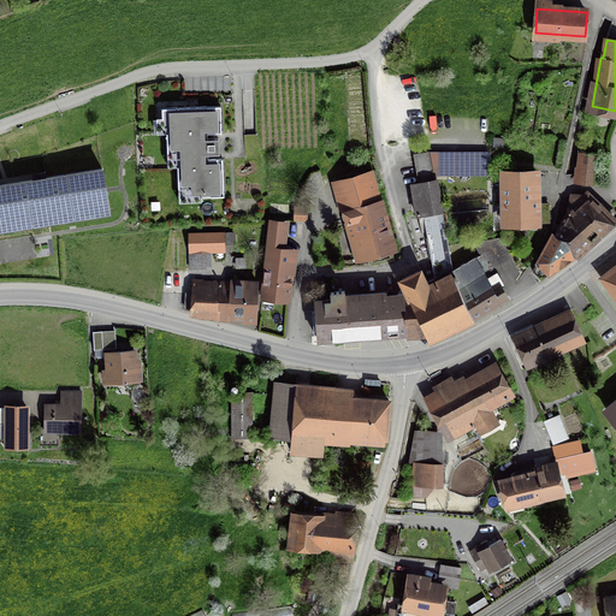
[(207,140),(207,134),(221,132),(220,106),(161,108),(163,118),(166,118),(167,152),(177,152),(178,188),(188,187),(189,197),(224,195),(223,158),(208,159),(208,153),(219,153),(218,138),(207,140)]
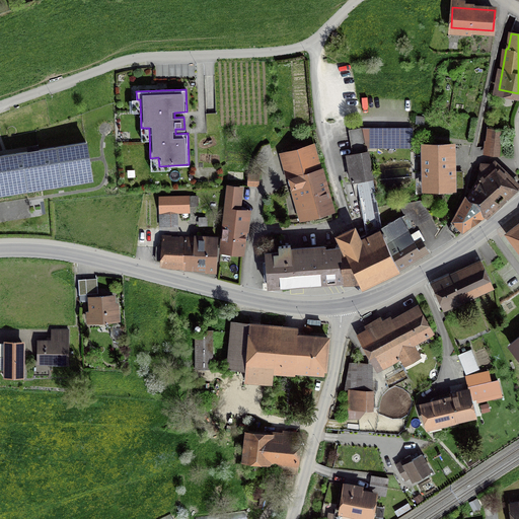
[(380,223),(366,145),(363,128),(363,126),(348,128),(353,154),(347,155),(352,180),(357,179),(366,233),(359,237),(354,228),(338,235),(339,238),(340,247),(343,281),(359,281),(362,286),(398,268),(382,234),(385,233),(382,227),(380,223)]
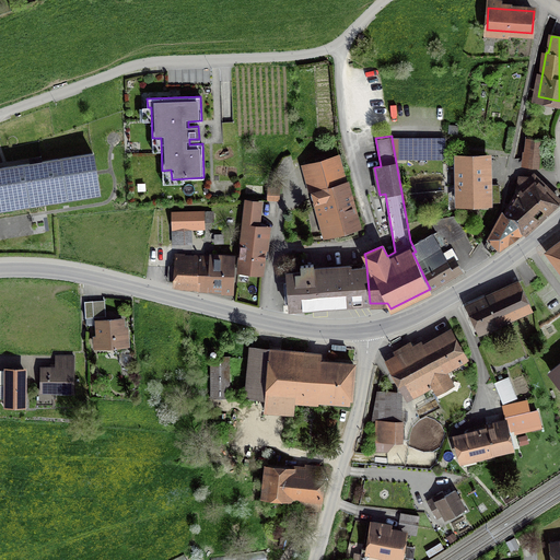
[(393,138),(392,138),(395,156),(409,158),(409,138),(393,138)]
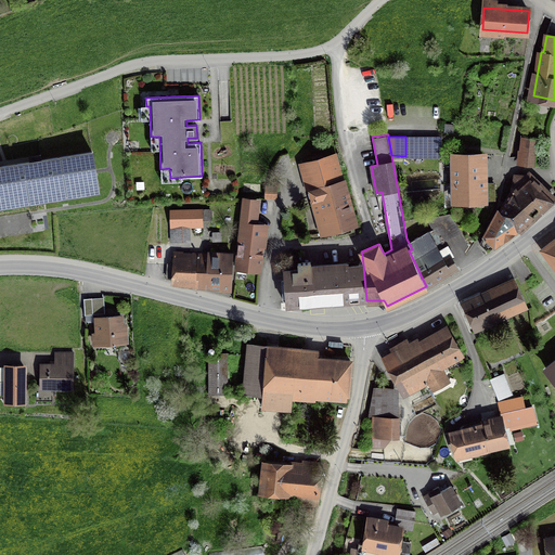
[(440,156),(439,137),(412,137),(412,156),(440,156)]
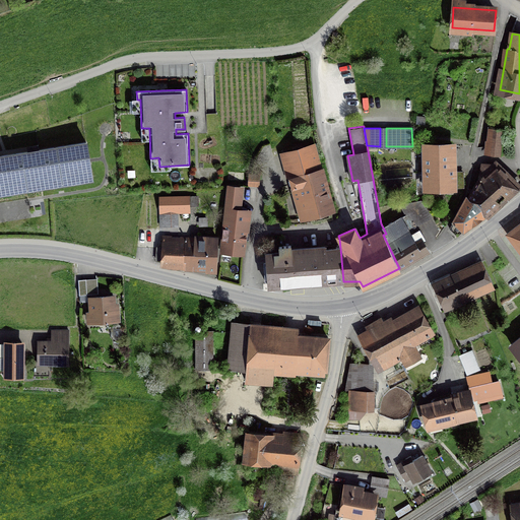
[(489,154),(500,155),(503,129),(492,128),(489,154)]
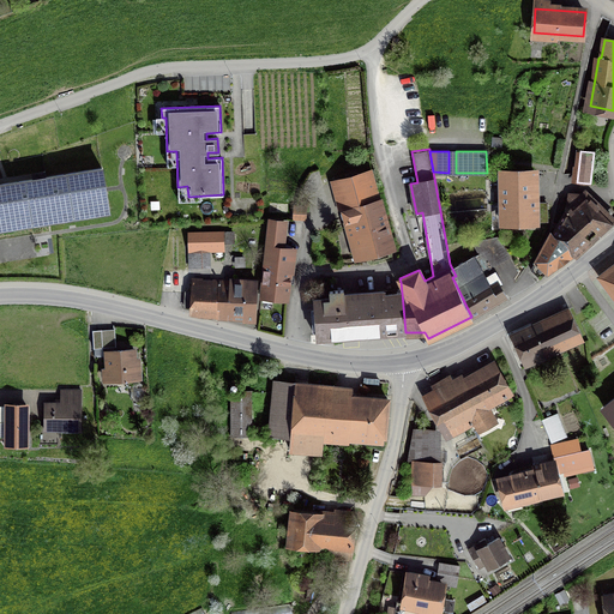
[(0,233),(112,216),(103,169),(0,185),(0,233)]
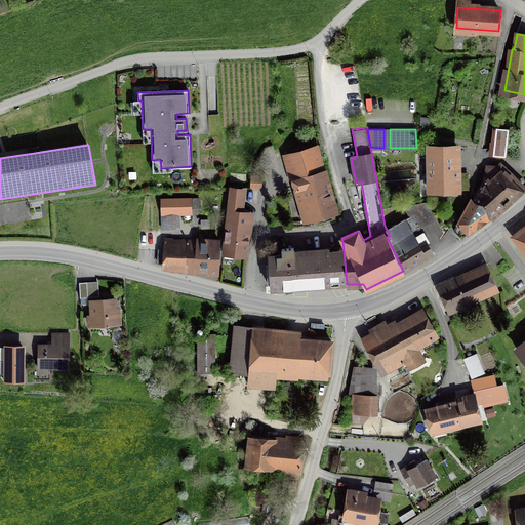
[(443,161),(457,161),(456,146),(430,147),(430,148),(431,174),(444,174),(443,161)]
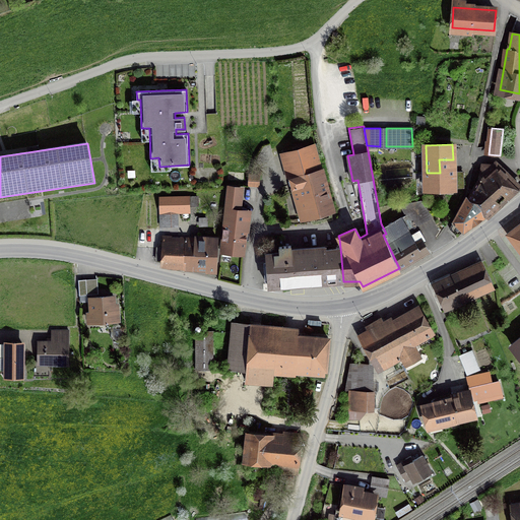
[(296,198),(303,196),(308,216),(332,209),(314,145),(283,154),(296,198)]
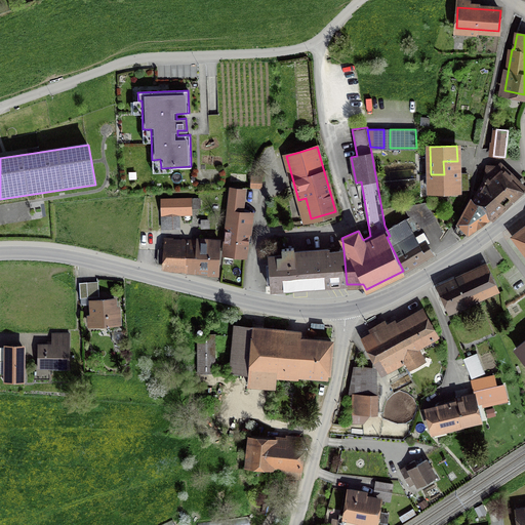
[(457,189),(457,161),(443,161),(444,174),(431,174),(430,190),(457,189)]
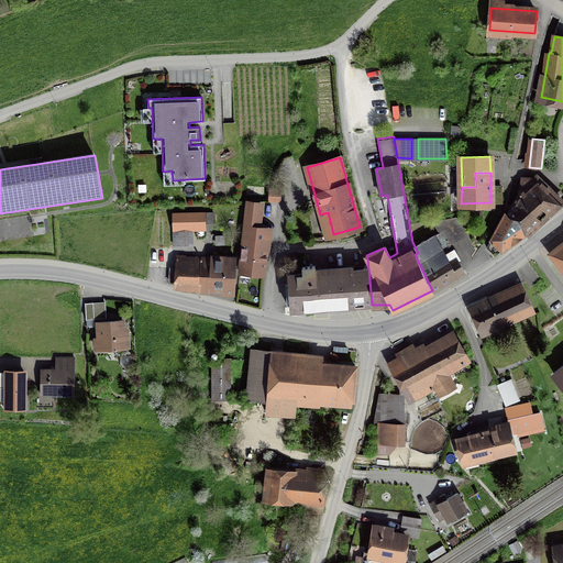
[(521,177),(515,211),(510,212),(509,217),(512,220),(526,234),(527,234),(562,202),(537,177),(521,177)]
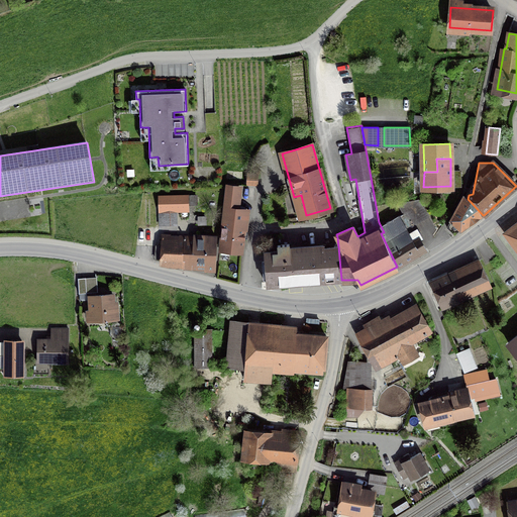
[(247,173),(246,184),(256,185),(259,174),(247,173)]
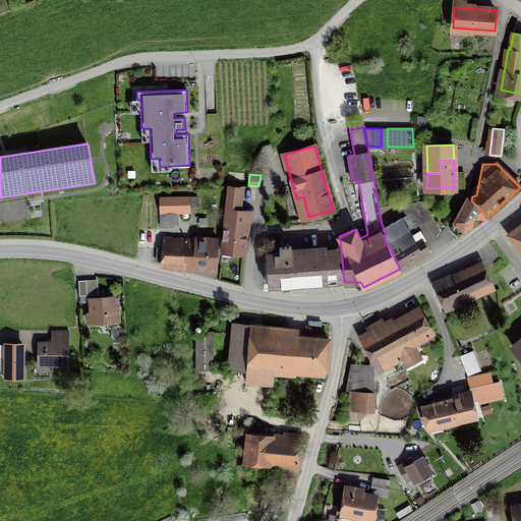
[(222,251),(243,253),(248,213),(238,211),(240,188),(229,187),(222,251)]
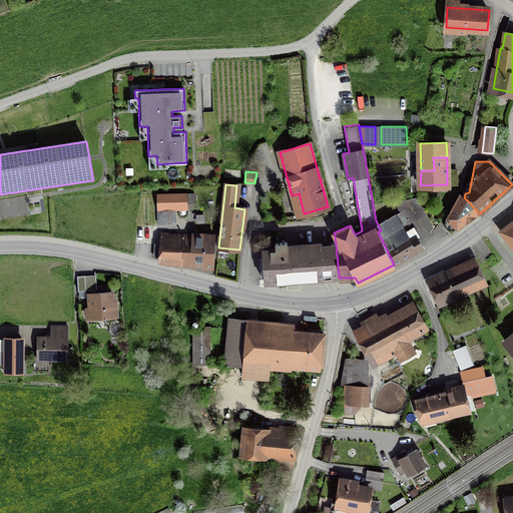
[(194,193),(158,194),(159,222),(174,222),(174,209),(186,209),(186,201),(194,201),(194,193)]
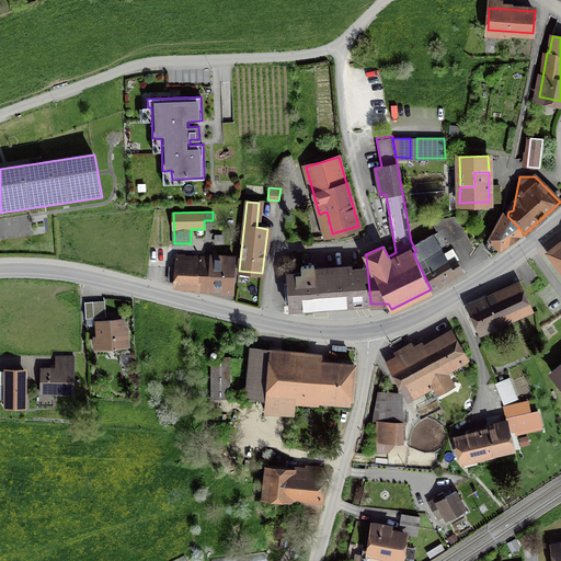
[(511,219),(507,216),(503,213),(484,245),(493,253),(524,233),(511,219)]
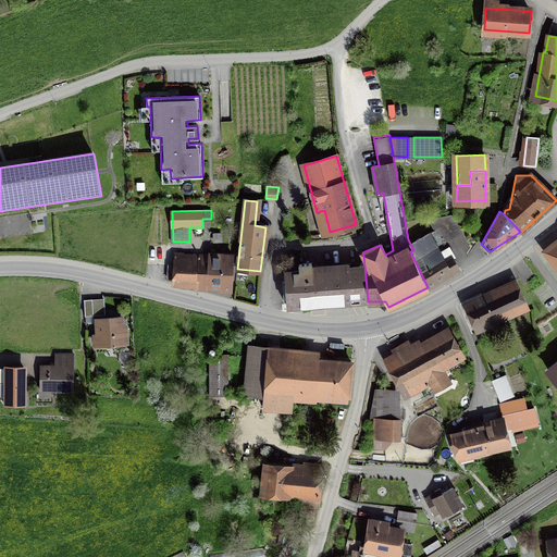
[(410,251),(428,287),(458,269),(452,258),(455,256),(445,239),(460,231),(452,214),(429,220),(435,230),(410,244),(413,250),(410,251)]
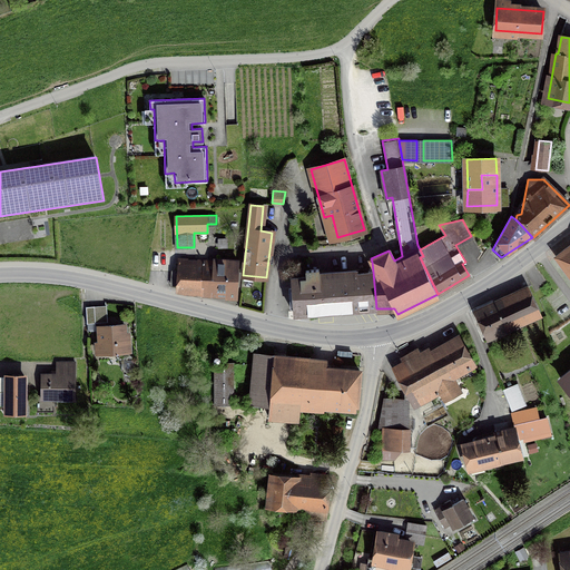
[(569,245),(557,256),(569,274),(569,245)]
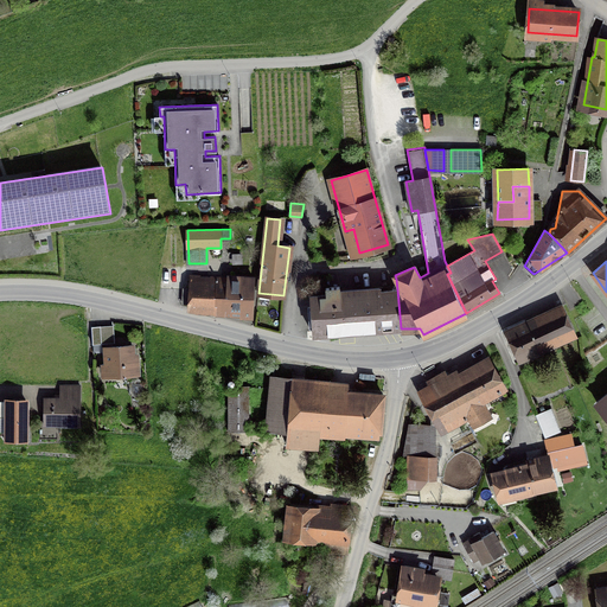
[(243,312),(243,318),(251,319),(254,276),(231,275),(231,278),(210,276),(210,280),(199,280),(199,276),(192,275),(192,274),(191,274),(190,288),(184,288),(183,304),(190,304),(189,307),(230,308),(230,311),(243,312)]
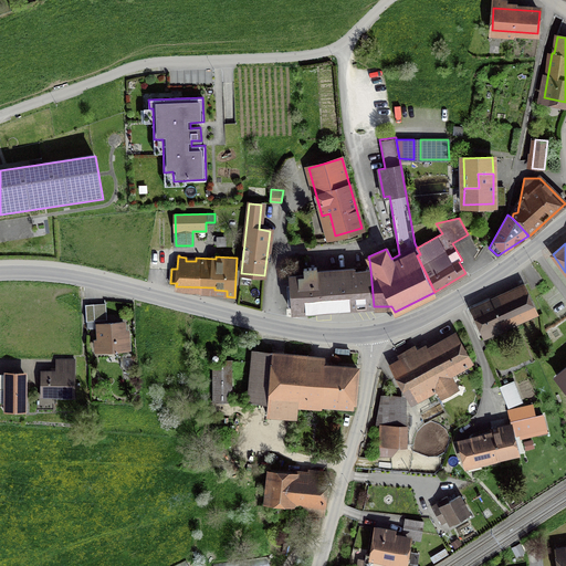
[(374,306),(370,270),(317,274),(316,266),(304,268),(304,275),(289,276),(292,312),(306,311),(306,310),(358,305),(358,306),(360,306),(359,304),(373,303),(373,307),(374,306)]
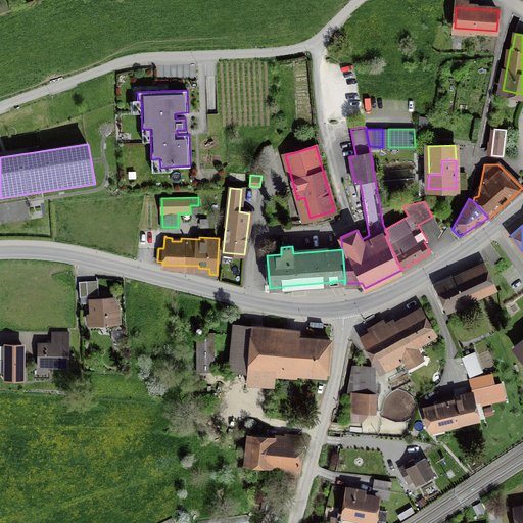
[(481,265),(480,266),(454,278),(465,301),(491,288),(481,265)]
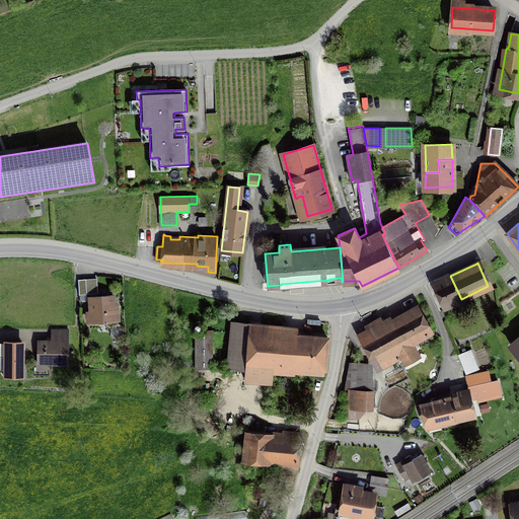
[(444,306),(461,299),(450,276),(433,284),(444,306)]
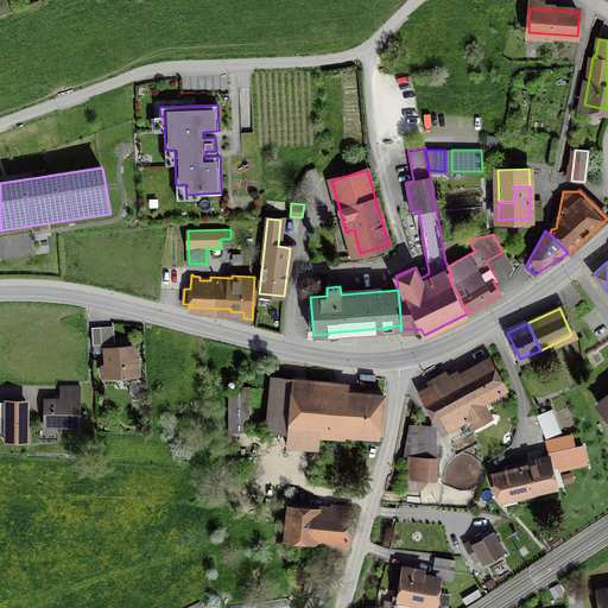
[(101,327),(92,327),(93,344),(101,344),(101,327)]
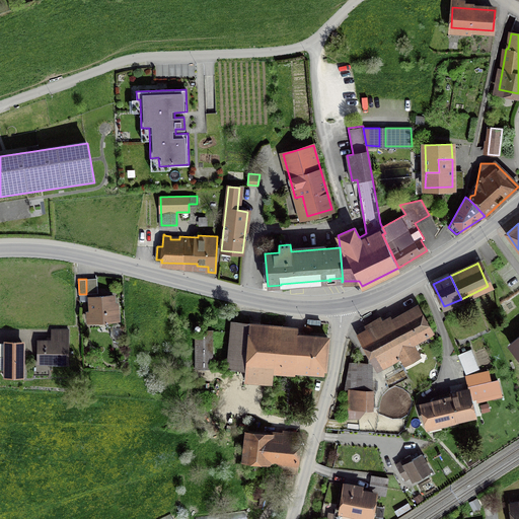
[(92,312),(88,312),(89,321),(118,319),(117,303),(113,303),(113,295),(91,297),(92,312)]
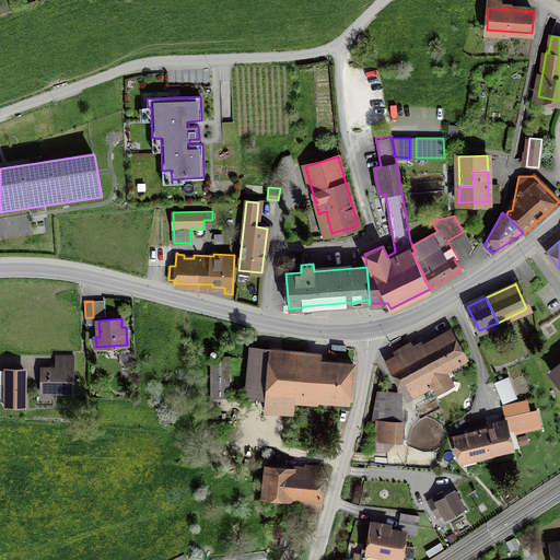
[(399,359),(391,364),(408,397),(434,383),(438,391),(451,383),(443,369),(459,359),(461,361),(462,360),(461,358),(464,357),(451,333),(400,360),(399,357),(398,358),(399,359)]
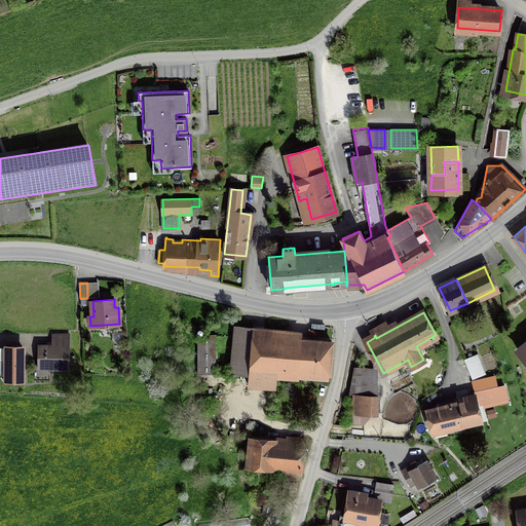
[(253,331),(236,329),(232,371),(250,372),(249,384),(275,387),(276,376),(297,378),(298,370),(329,373),(332,342),(253,335),(253,331)]
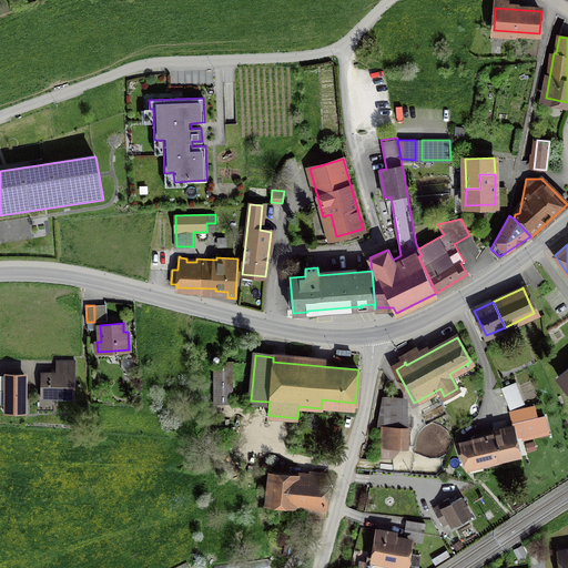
[(57,397),(74,398),(74,361),(57,361),(57,372),(41,372),(41,394),(57,394),(57,397)]
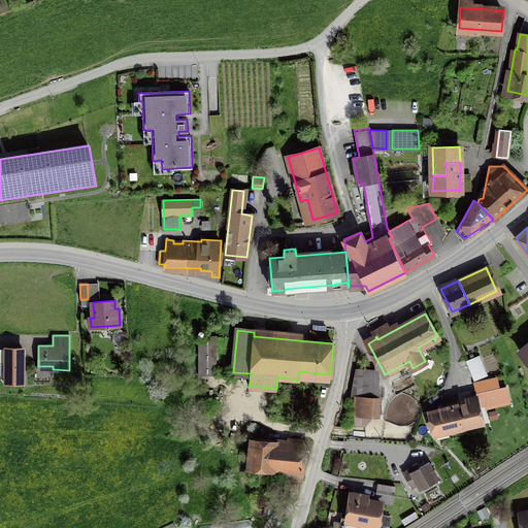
[(199,336),(199,374),(217,374),(217,336),(199,336)]
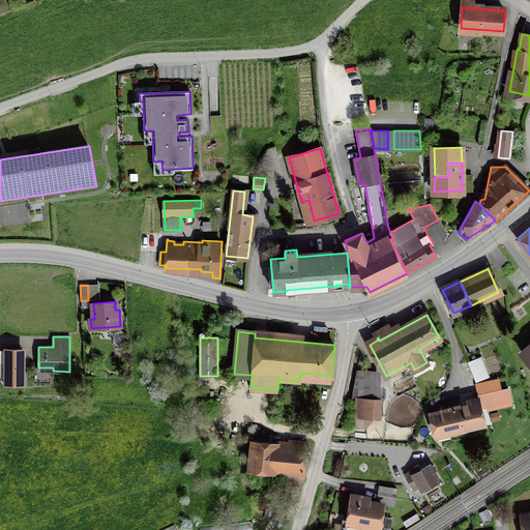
[(6,382),(22,383),(23,350),(6,350),(6,382)]
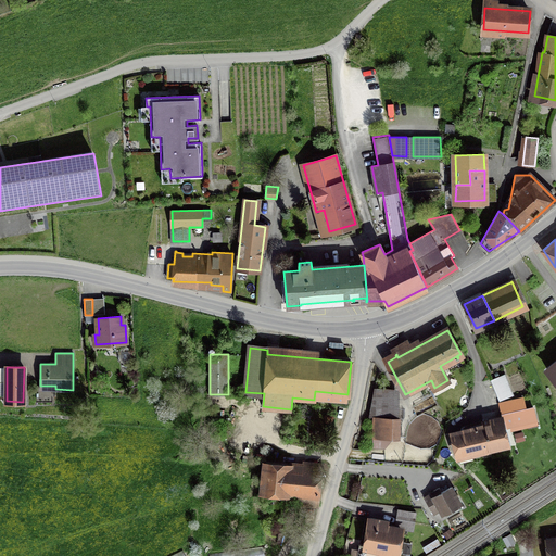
[(505,374),(491,380),(500,401),(514,395),(505,374)]
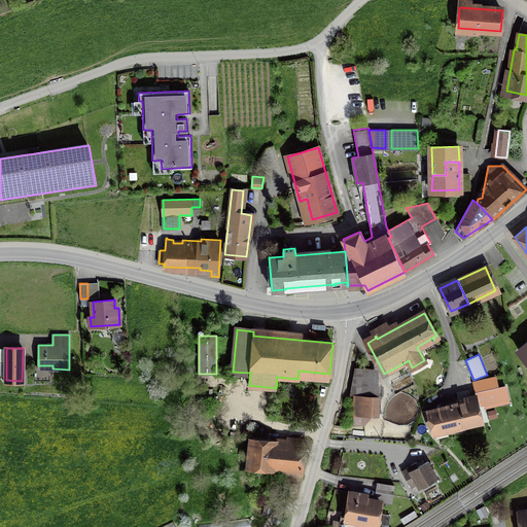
[(373,370),(355,369),(350,395),(354,395),(354,424),(364,424),(364,415),(372,415),(373,370)]
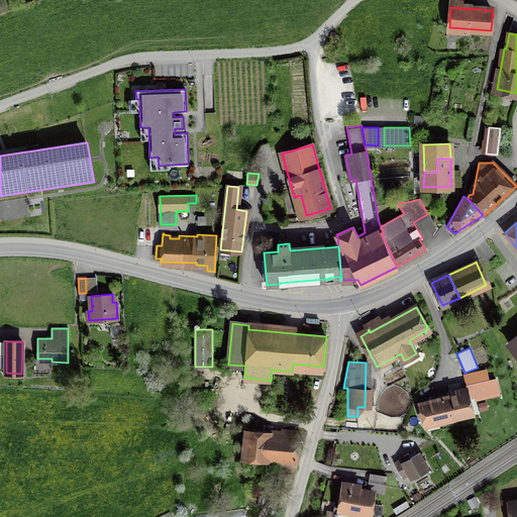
[(470,390),(472,396),(498,389),(496,379),(481,382),(479,375),(466,378),(468,385),(469,391),(470,390)]
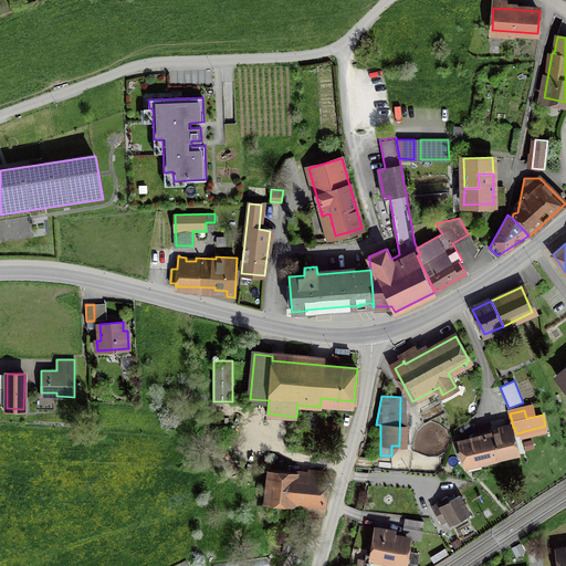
[(521,452),(516,433),(514,427),(513,428),(493,432),(499,457),(521,452)]
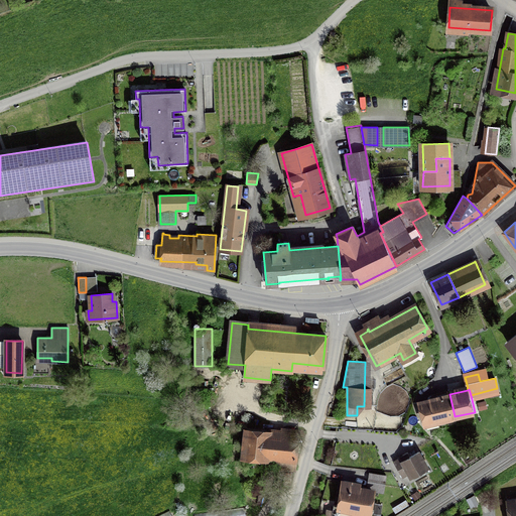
[(425,423),(455,416),(449,394),(420,401),(425,423)]
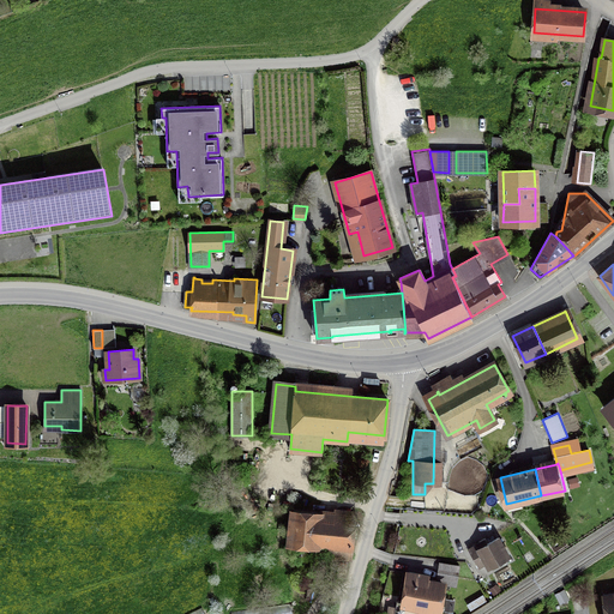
[(354,521),(294,513),(290,547),(317,549),(318,543),(329,545),(327,555),(349,558),(354,521)]
